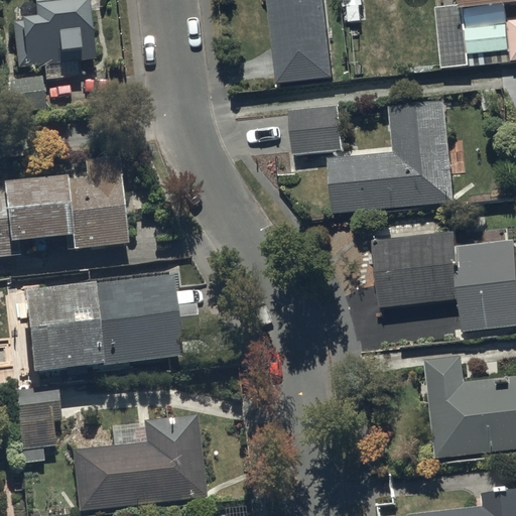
[(80,0),(33,0),(37,21),(15,24),(21,70),(44,67),(46,80),(78,76),(77,66),(96,62),(88,3),(81,4),(80,0)]
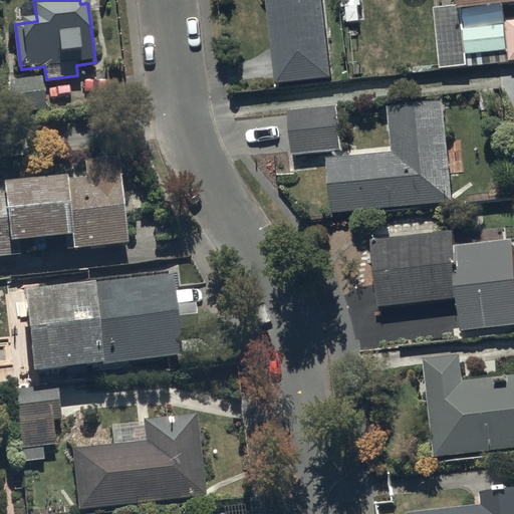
[(264,0),(273,83),(331,78),(323,0),(264,0)]
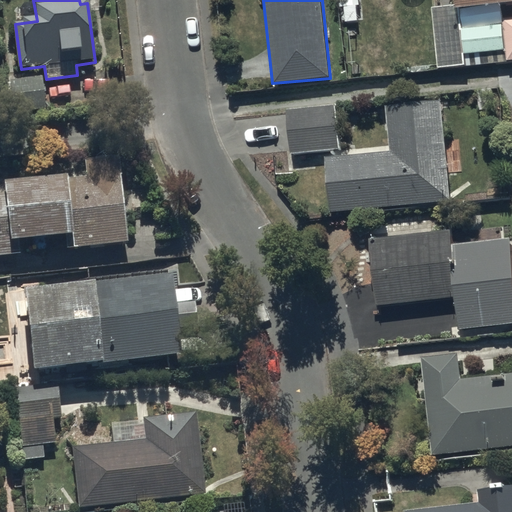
[(338,0),(340,11),(345,10),(346,22),(362,21),(360,0),(338,0)]
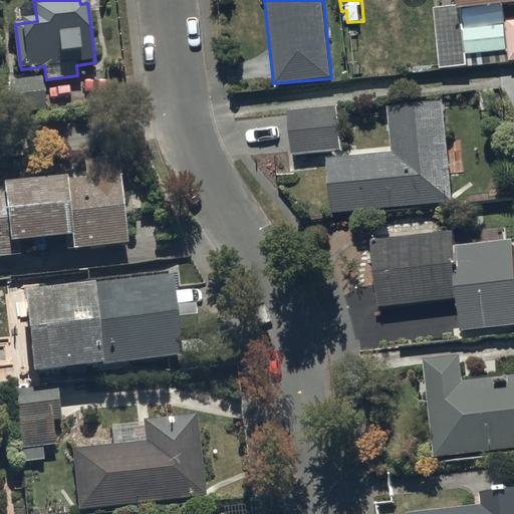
[(513,0),(459,0),(461,11),(513,4),(513,0)]
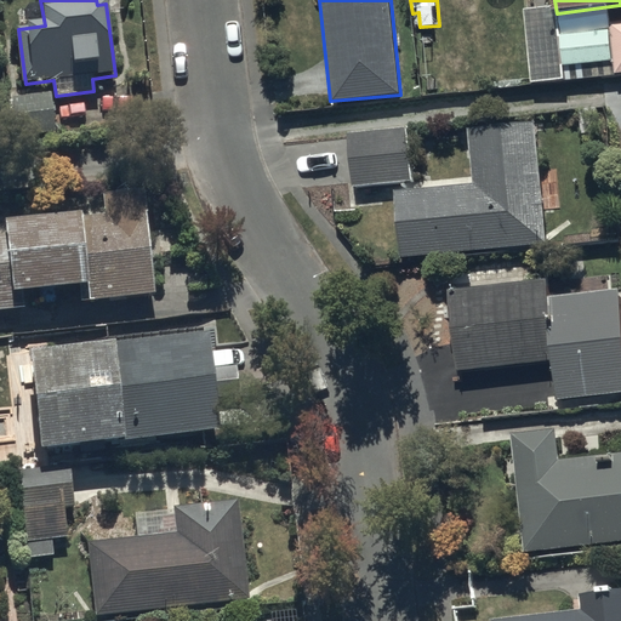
[(531,83),(531,84),(613,75),(609,34),(608,30),(559,36),(557,16),(553,16),(552,6),(524,10),(531,83)]
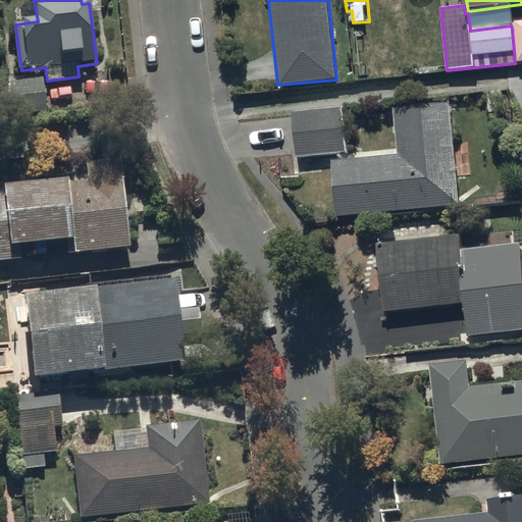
[(521,18),(513,19),(519,63),(521,62),(521,18)]
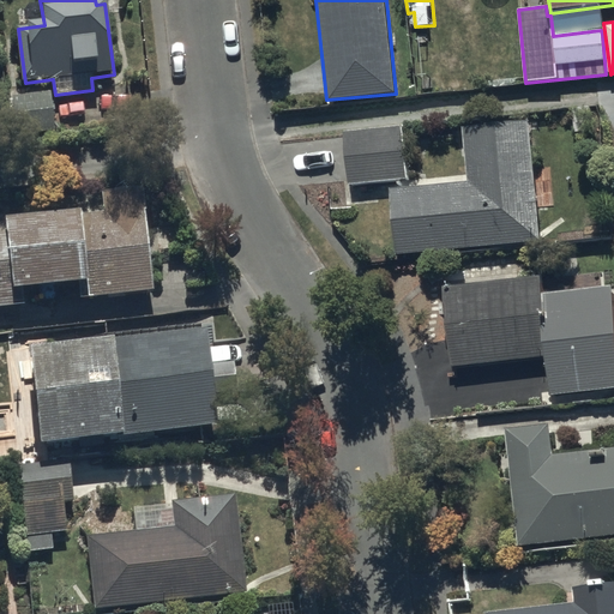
[(49,95),(4,101),(8,137),(54,131),(49,95)]
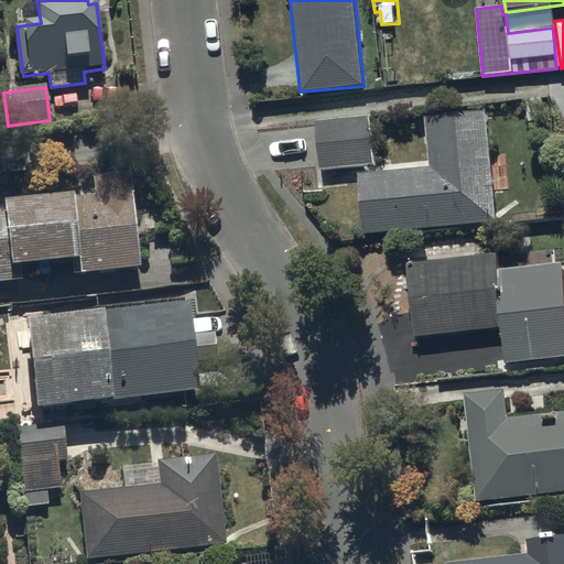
[(394,171),(359,174),(364,236),(416,230),(418,235),(477,230),(476,225),(497,223),(495,201),(503,199),(500,161),(490,162),(486,111),(424,117),(429,161),(394,163),(394,171)]
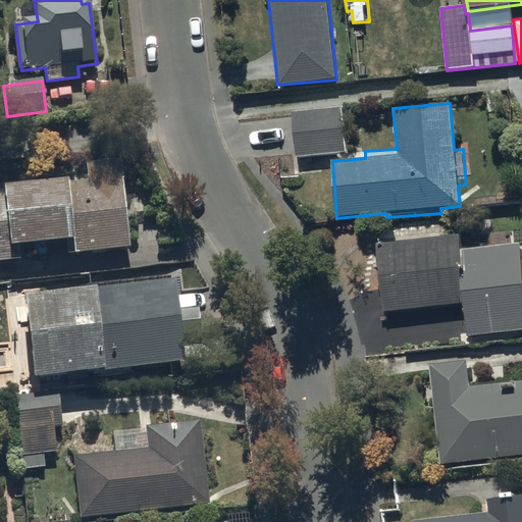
[(336,108),(293,112),(298,158),(342,154),(336,108)]
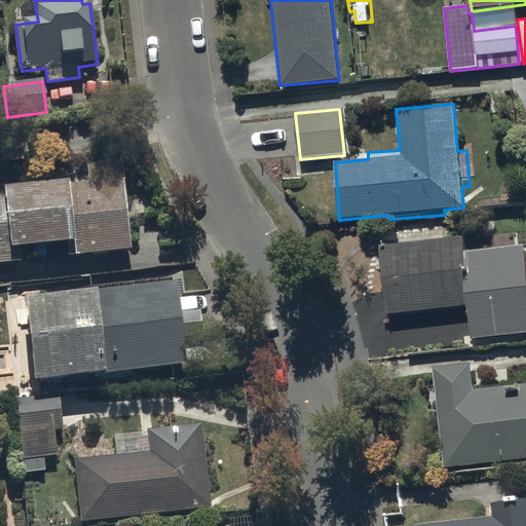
[(88,182),(0,191),(0,263),(21,262),(19,249),(69,243),(71,258),(132,251),(121,160),(86,164),(88,182)]
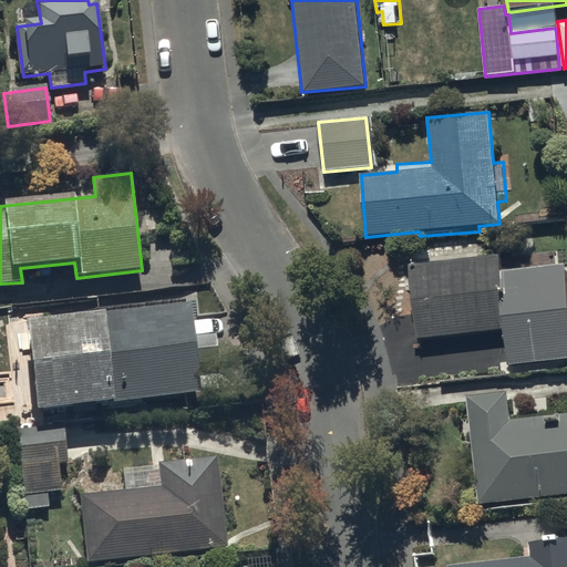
[(473,253),(410,258),(412,279),(408,279),(409,291),(412,291),(416,340),(505,332),(508,366),(566,360),(566,264),(556,265),(556,257),(501,261),(500,256),(474,258),(473,253)]
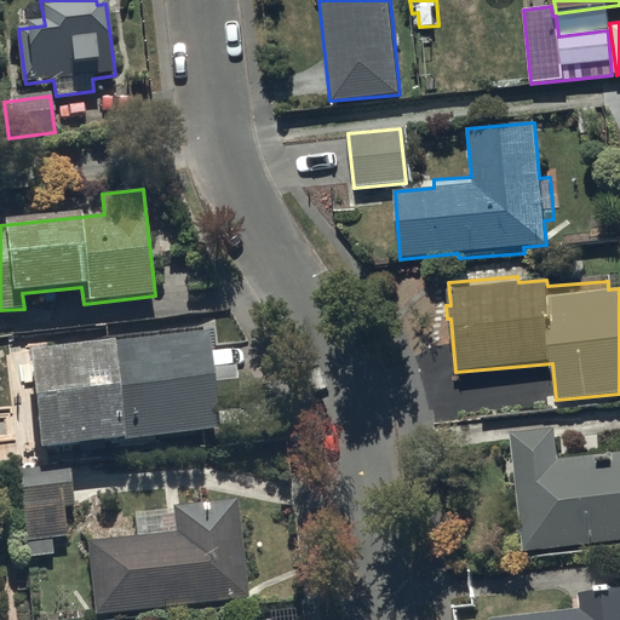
[(29,354),(39,449),(217,432),(207,337),(29,354)]
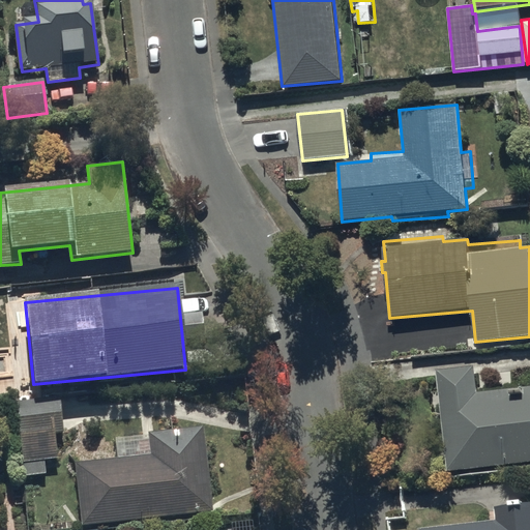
[(477,366),(436,372),(448,473),(529,463),(529,387),(480,393),(477,366)]
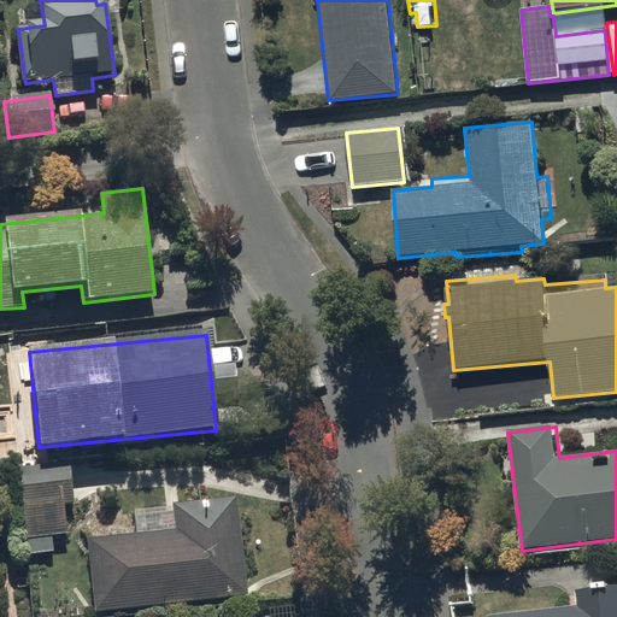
[(70,465),(18,470),(27,558),(54,554),(52,535),(77,533),(70,465)]
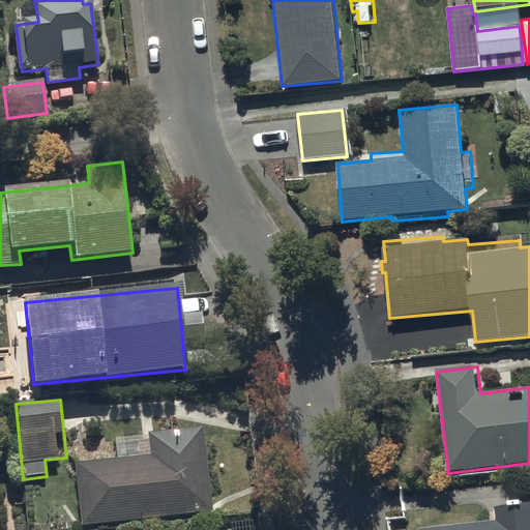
[(84,529),(211,518),(203,429),(148,434),(148,438),(115,441),(117,459),(76,463),(82,529),(84,529)]
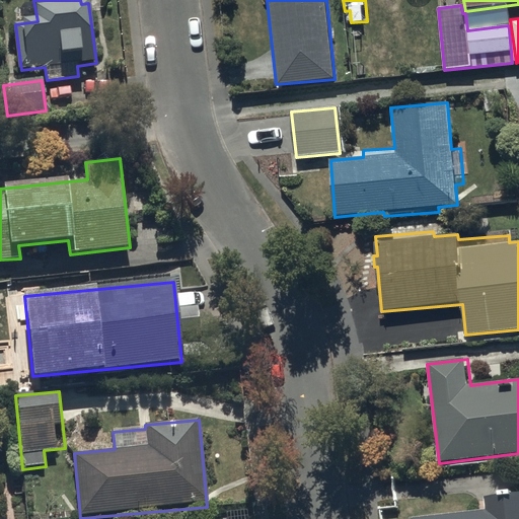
[(487,508),(411,518),(518,518),(518,492),(485,497),(487,508)]
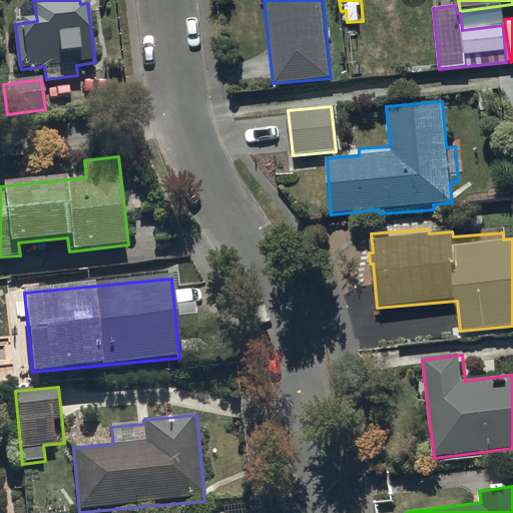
All buildings are outlined.
